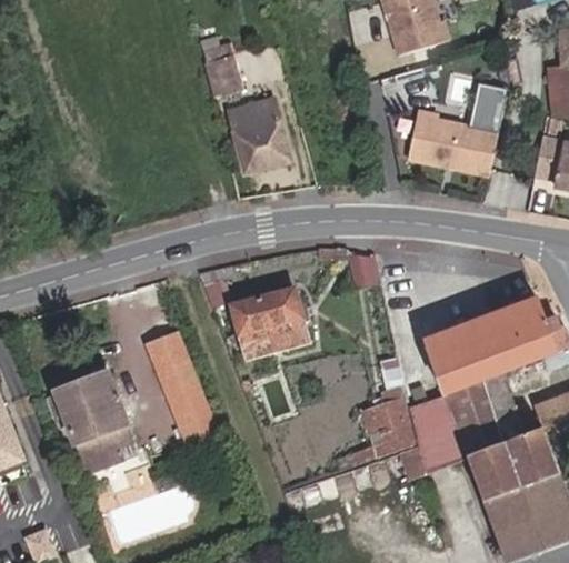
[(435,20),(428,0),(378,0),(396,53),(445,38),(439,19),(435,20)]
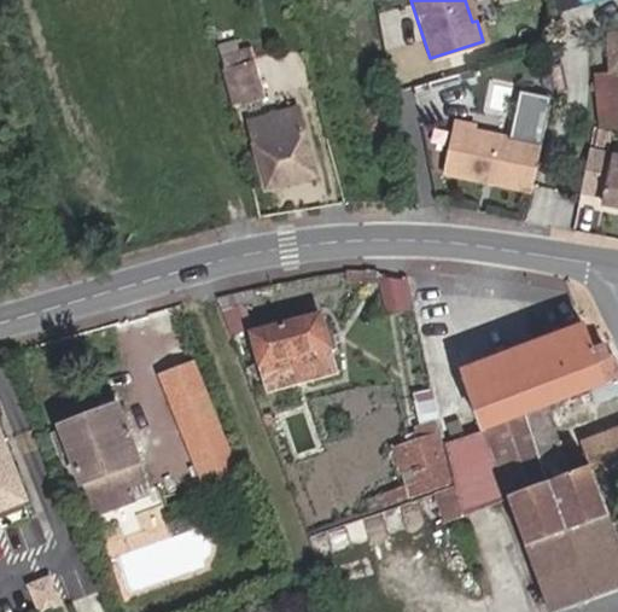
[(602,60),(602,69),(611,69),(612,73),(617,73),(617,30),(608,31),(611,59),(602,60)]
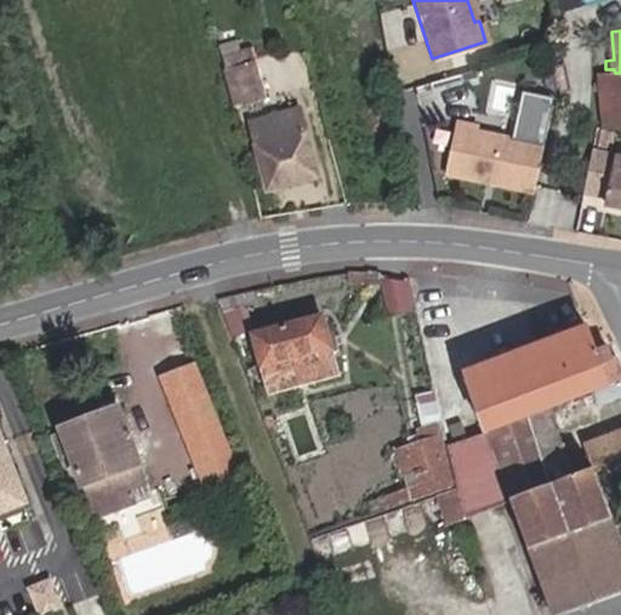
[(232,57),(261,50),(255,36),(228,45),(232,57)]
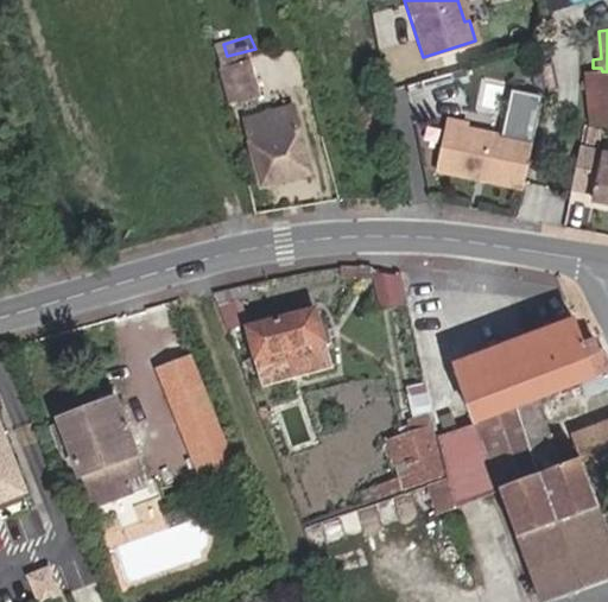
[(255,49),(227,56),(236,94),(263,86),(255,49)]
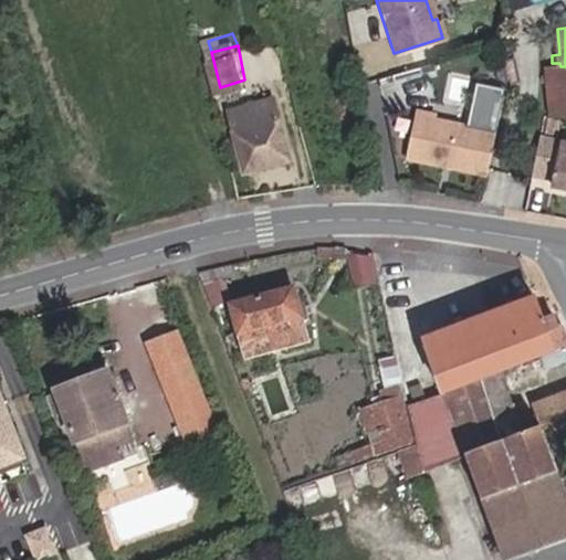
[(559,63),(552,63),(545,63),(548,114),(565,115),(565,88),(565,66),(561,66),(559,63)]
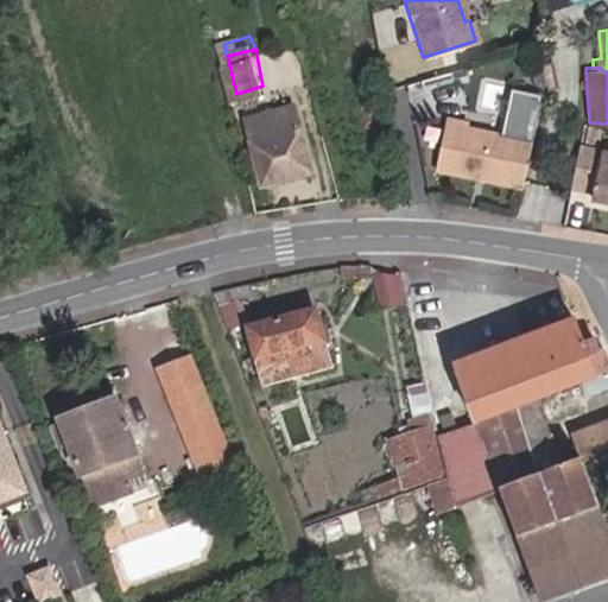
[(467,124),(447,120),(437,171),(525,187),(542,93),(510,88),(501,134),(466,128),(467,124)]
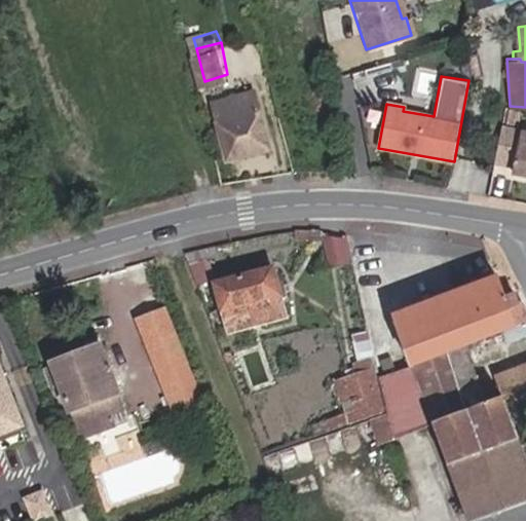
[(264,143),(253,92),(210,102),(221,152),(264,143)]
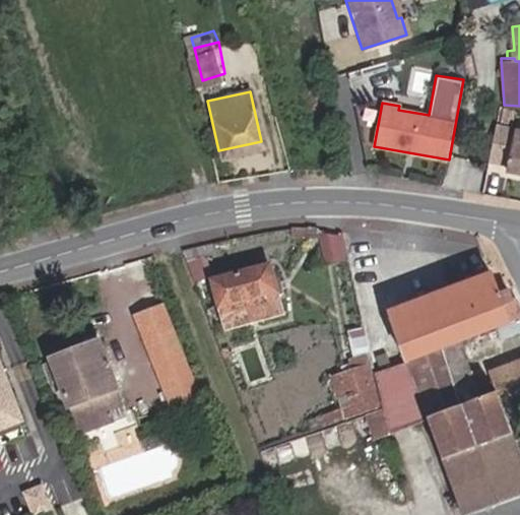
[(519,173),(519,133),(495,129),(490,161),(511,165),(510,172),(519,173)]
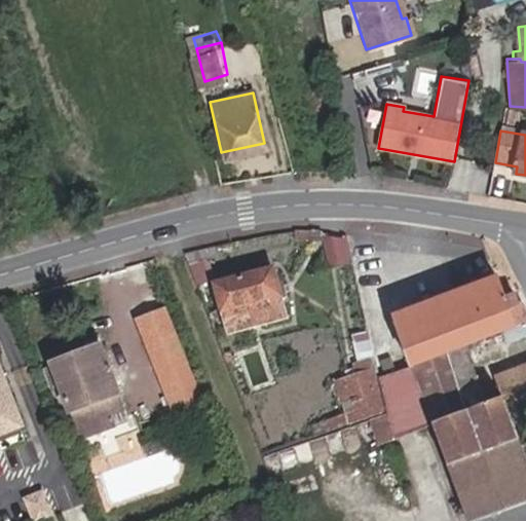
[(275,266),(218,281),(231,331),(286,317),(275,266)]
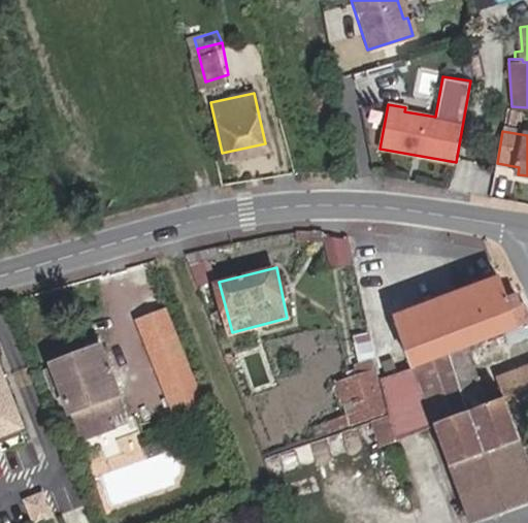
[(415,363),(466,341),(527,320),(527,312),(523,302),(520,302),(517,292),(505,295),(499,275),(396,312),(408,350),(405,351),(407,358),(411,357),(415,363)]
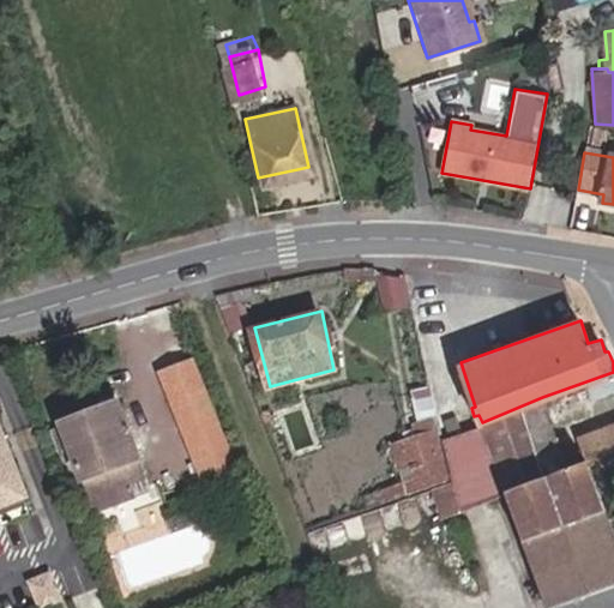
[(161,372),(198,468),(224,458),(229,469),(234,467),(194,359),(161,372)]
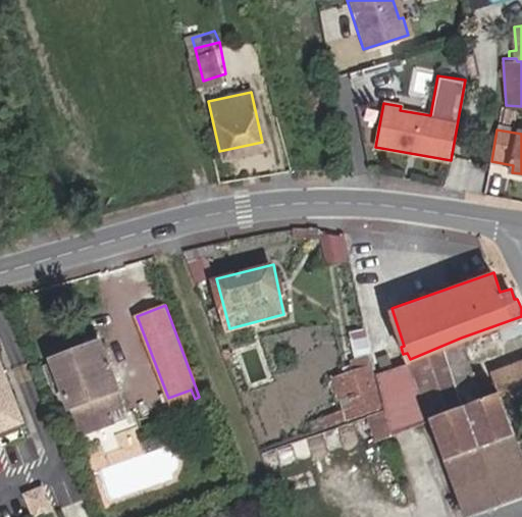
[(105,404),(120,398),(98,337),(52,354),(79,426),(109,415),(105,404)]
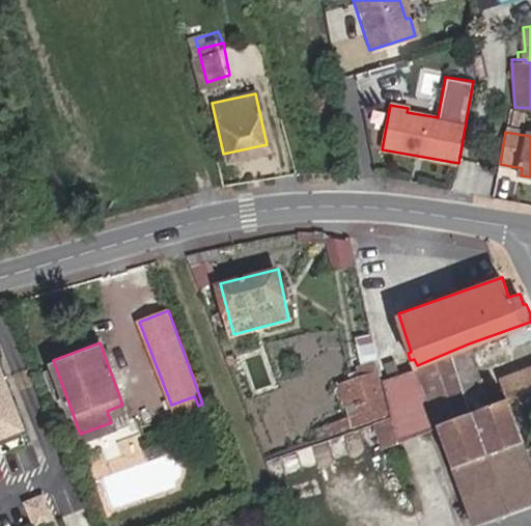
[(530,511),(530,465),(509,397),(491,405),(469,343),(417,365),(382,380),(390,413),(369,420),(379,447),(393,441),(396,431),(436,417),(475,525),(528,525),(530,525),(530,524),(528,514),(530,511)]
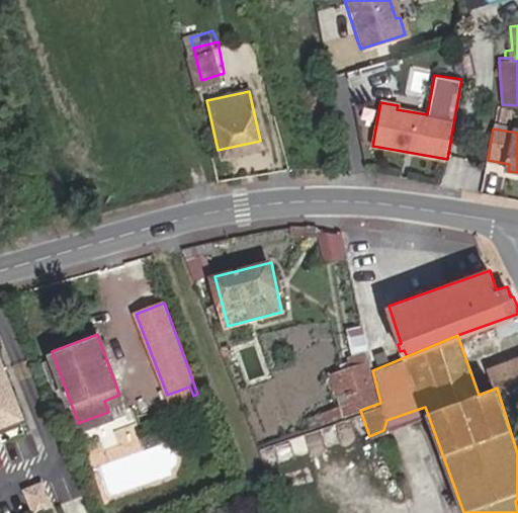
[(517,349),(488,360),(497,388),(517,380),(517,349)]
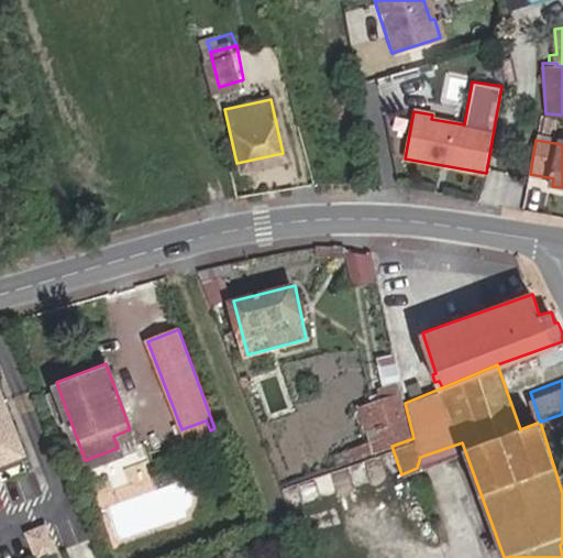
[(417,382),(406,386),(410,396),(421,393),(417,382)]
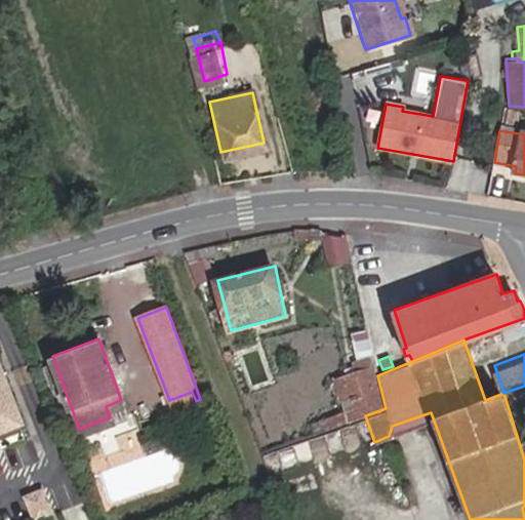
[(377,405),(364,367),(345,373),(358,412),(377,405)]
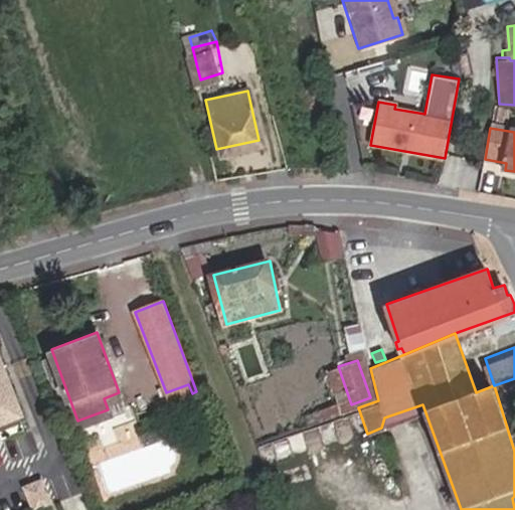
[(0,366),(0,417),(17,411),(0,366)]
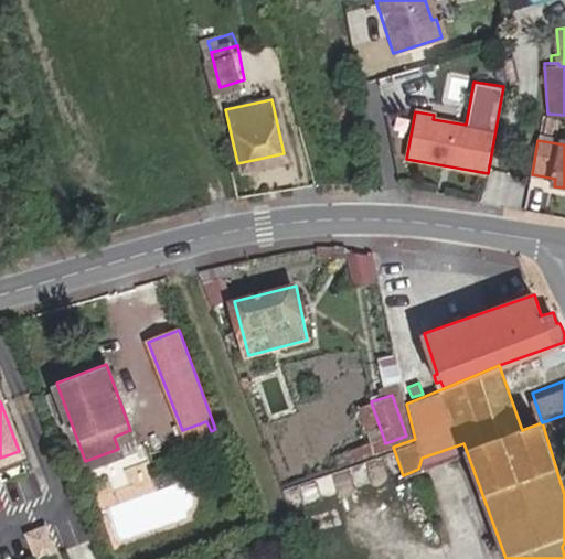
[(206,421),(182,430),(187,441),(211,431),(206,421)]
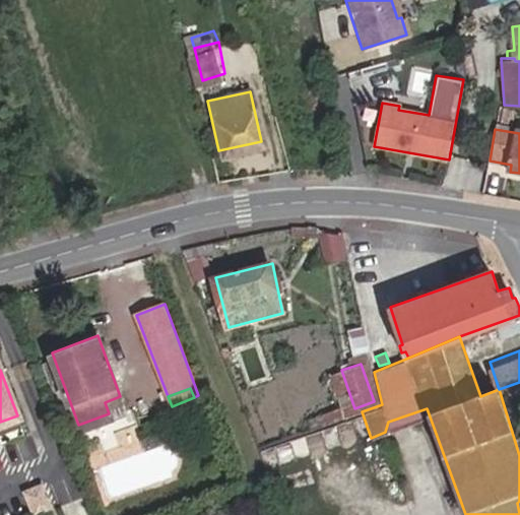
[(341,403),(318,411),(321,423),(345,413),(341,403)]
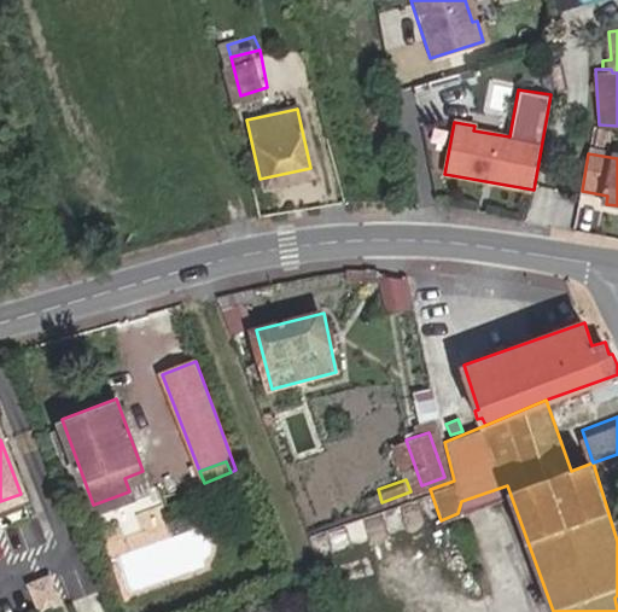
[(0,513),(24,505),(21,494),(0,501),(0,513)]
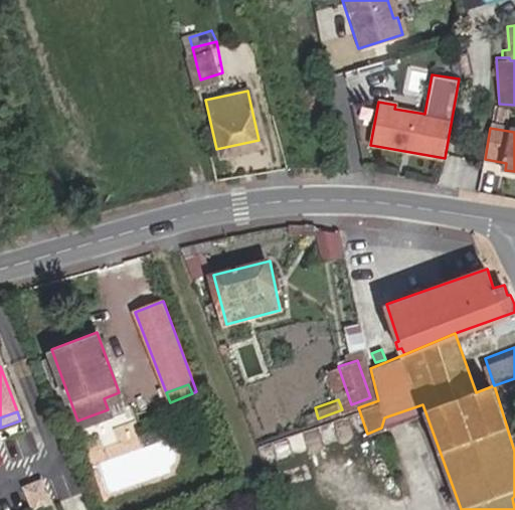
[(44,509),(54,506),(45,483),(29,489),(36,509),(44,509)]
